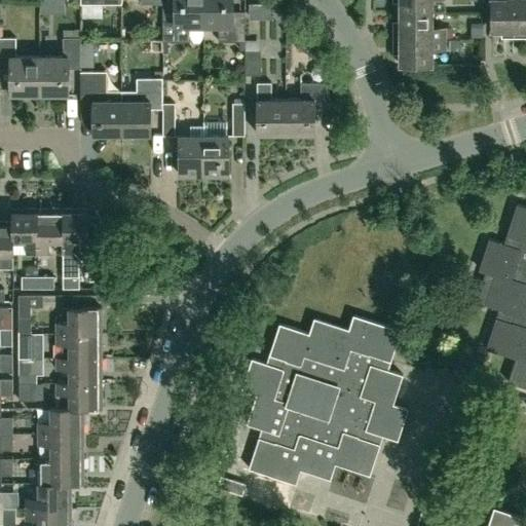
[(188,24),(202,24),(202,0),(174,0),(175,15),(161,15),(161,40),(188,40),(188,24)]
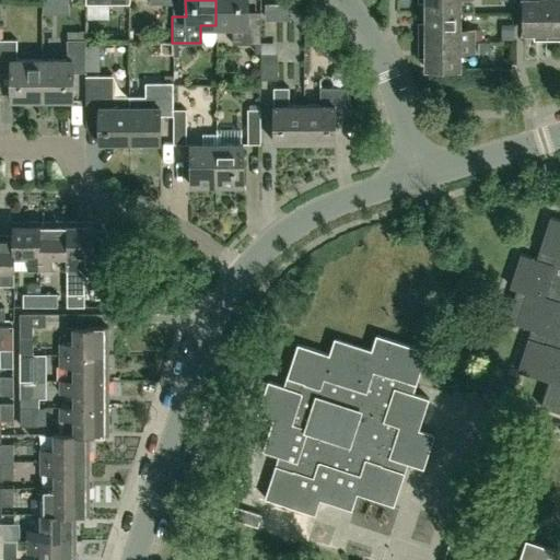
[(216,0),(216,25),(232,25),(231,43),(259,43),(259,16),(246,16),(245,0),(216,0)]
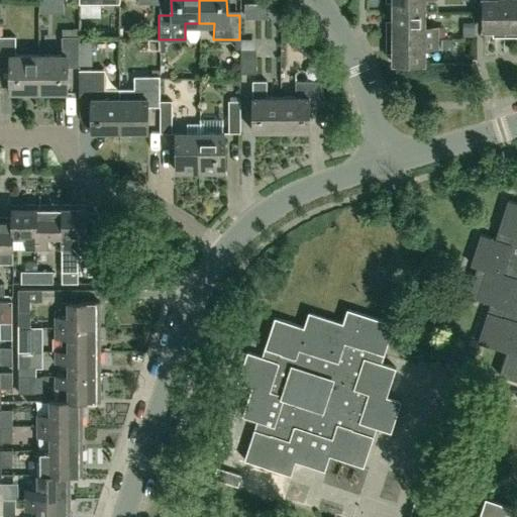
[(393,0),(393,10),(425,10),(425,0),(393,0)]
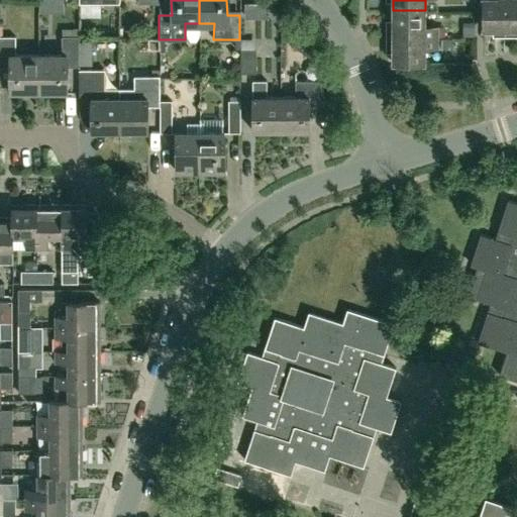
[(509,35),(508,0),(483,0),(483,28),(499,28),(499,35),(509,35)]
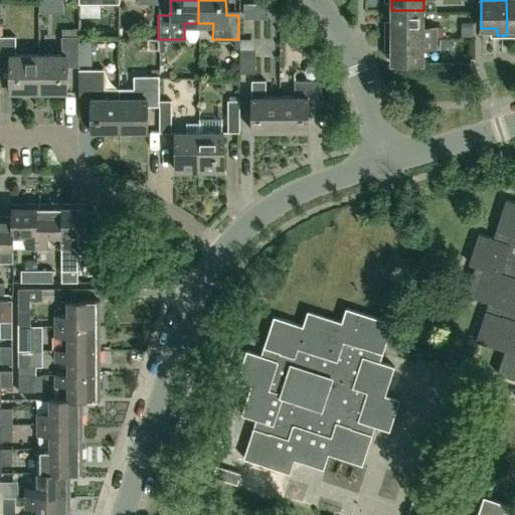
[(514,0),(506,0),(507,35),(514,34),(514,0)]
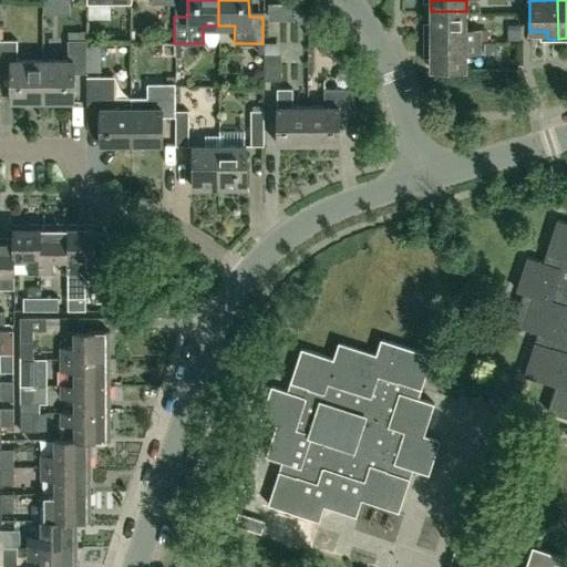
[(466,28),(466,11),(431,11),(431,28),(423,28),(423,39),(480,39),(480,28),(466,28)]
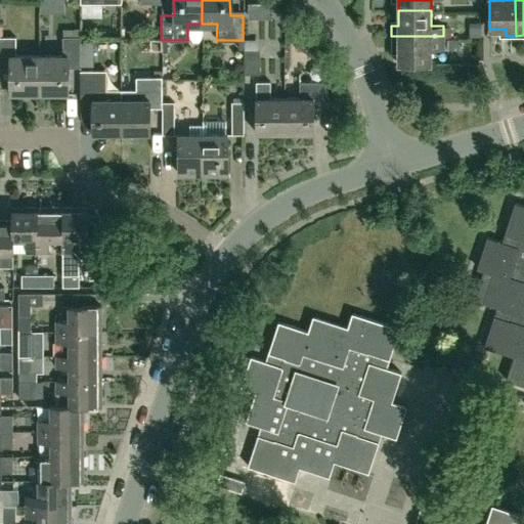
[(443,47),(443,36),(391,36),(392,46),(397,47),(397,62),(430,63),(431,46),(443,47)]
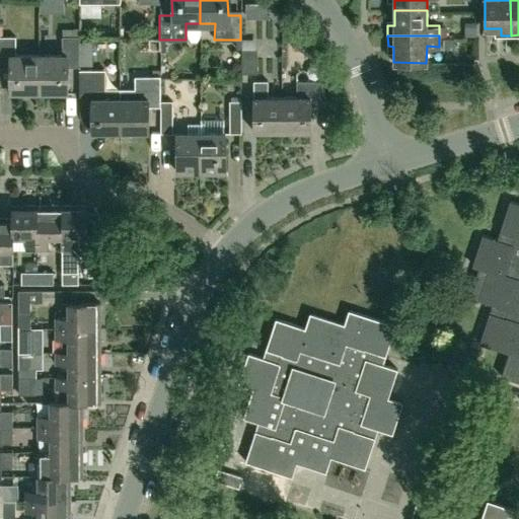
[(38,91),(38,55),(15,55),(15,36),(0,36),(0,66),(9,67),(9,91),(38,91)]
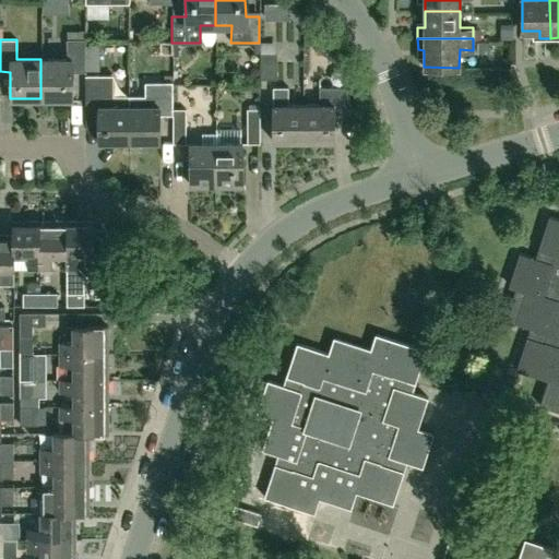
[(84,72),(84,39),(66,39),(66,59),(40,59),(40,98),(71,98),(71,72),(84,72)]
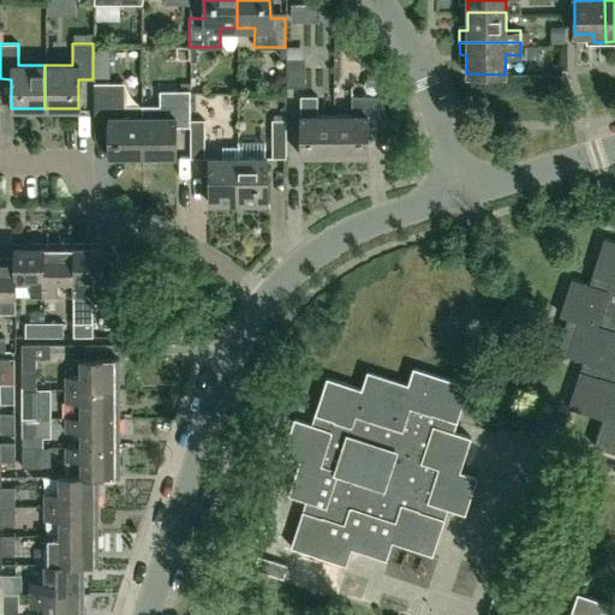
[(304,87),(304,59),(285,59),(285,87),(304,87)]
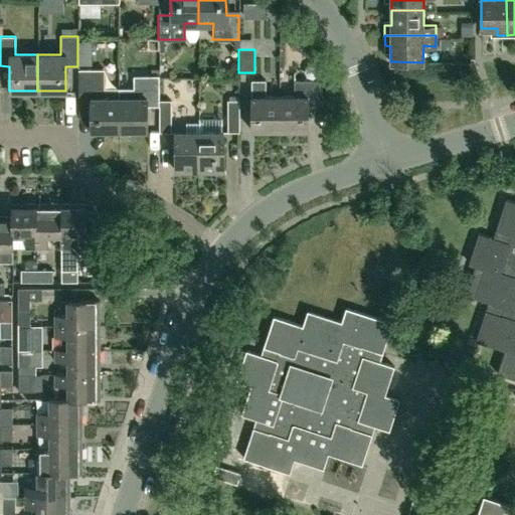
[(118,97),(104,97),(104,68),(77,68),(77,98),(90,98),(90,131),(118,131),(118,97)]
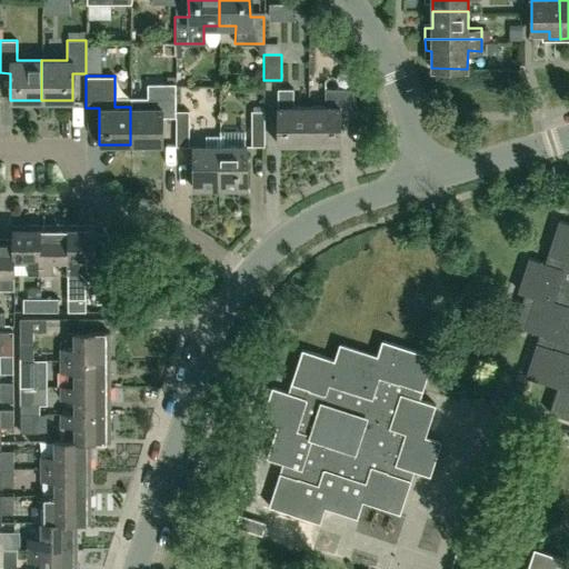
[(130,107),(130,145),(161,145),(161,117),(175,117),(175,110),(175,83),(147,83),(147,107),(130,107)]
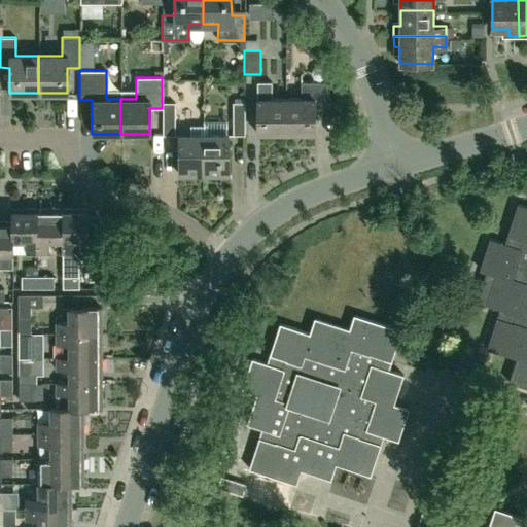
[(286,133),(286,99),(271,99),(272,81),(257,81),(257,133),(286,133)]
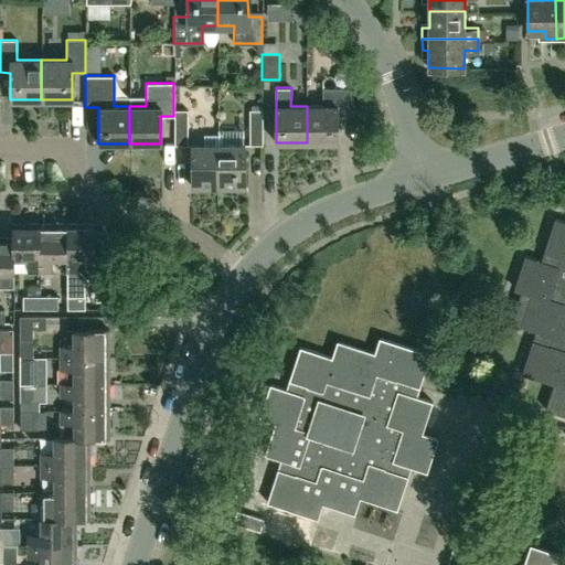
[(307,106),(307,142),(337,142),(337,116),(350,116),(350,87),(322,88),(322,106),(307,106)]
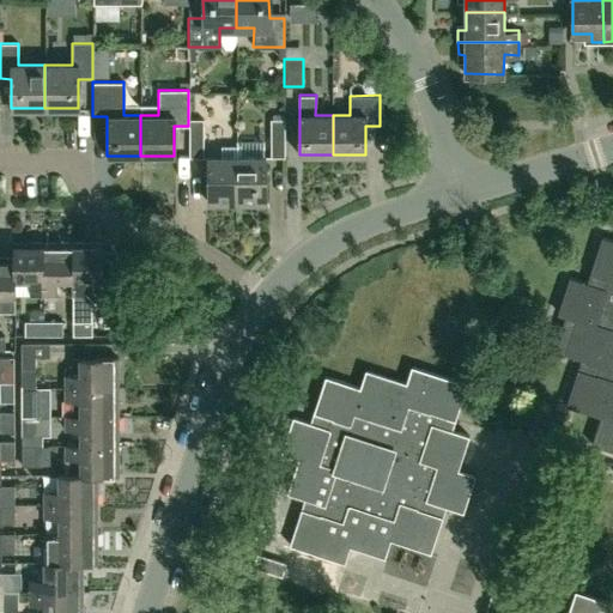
[(284,119),(285,115),(273,115),(273,119),(269,119),(269,157),(284,157),(284,119)]
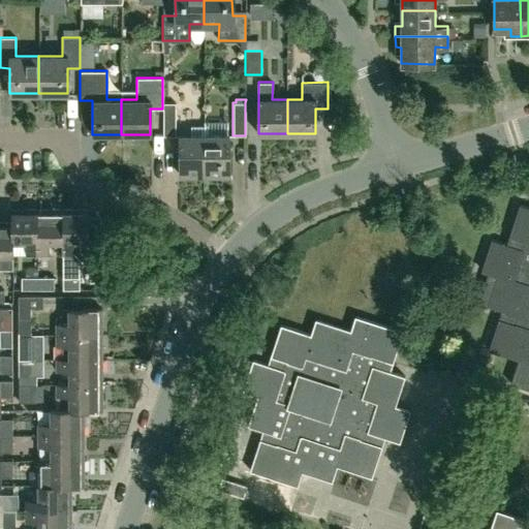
[(162,102),(162,109),(162,135),(175,135),(175,102),(162,102)]
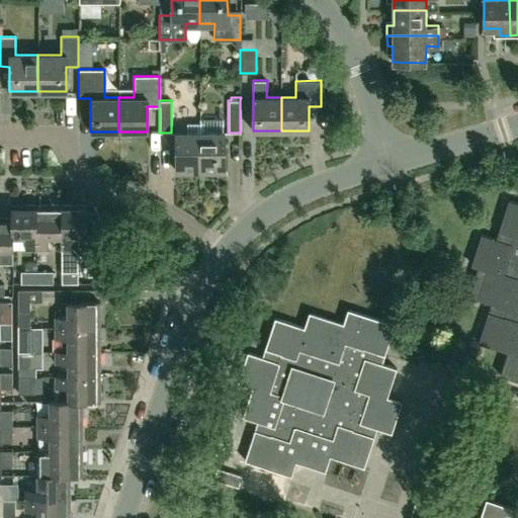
[(175,171),(200,171),(201,133),(175,133),(175,171)]
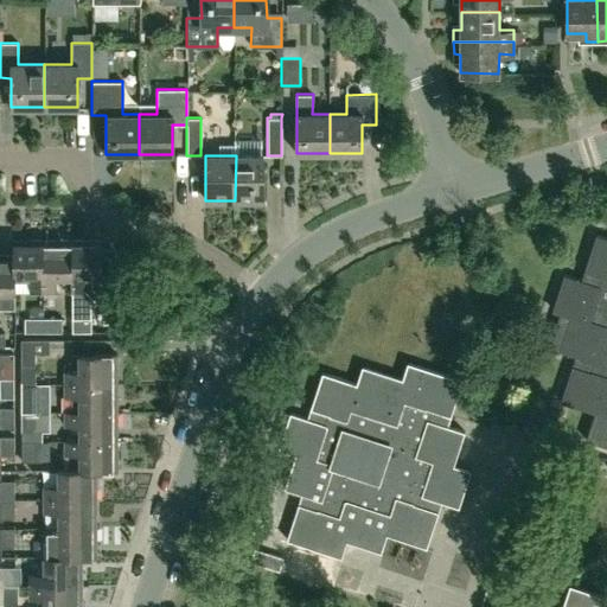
[(236,155),(235,200),(262,200),(262,155),(250,155),(236,155)]
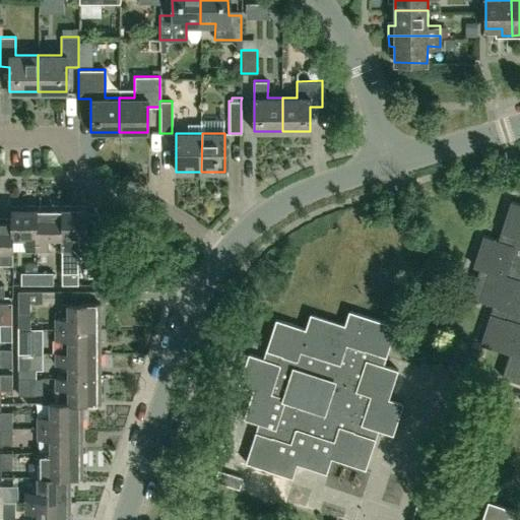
[(519,202),(512,199),(499,239),(484,235),(474,265),(490,270),(480,299),(495,304),(481,343),(489,346),(511,353),(503,376),(519,381),(519,202)]
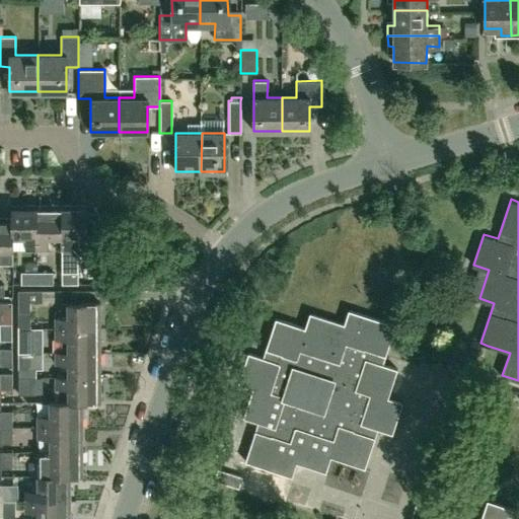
[(25,249),(36,249),(36,205),(10,205),(11,218),(12,236),(25,236),(25,249)]
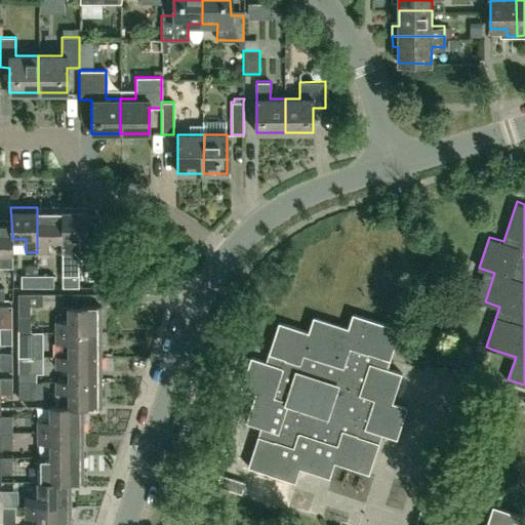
[(61,252),(62,252),(62,207),(37,207),(37,252),(47,252),(47,239),(59,239),(61,252)]
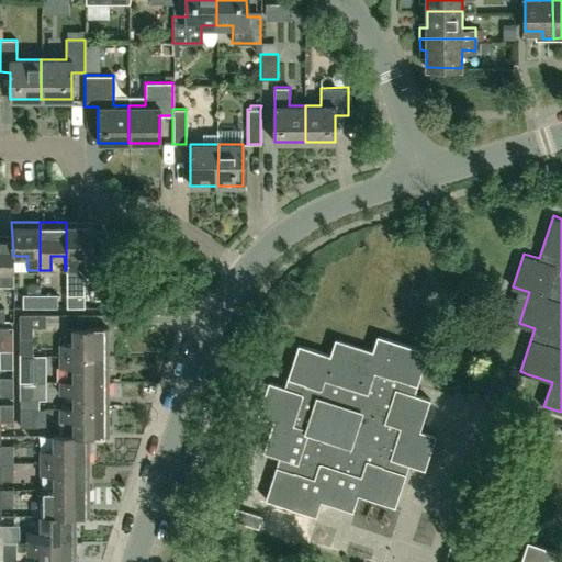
[(66,222),(66,270),(66,307),(83,307),(83,273),(77,268),(77,256),(93,256),(92,222),(66,222)]
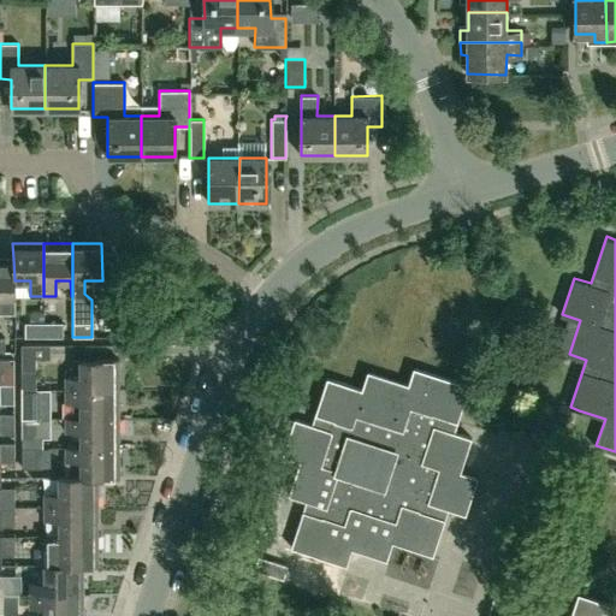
[(0,296),(15,296),(15,280),(13,259),(0,259),(0,296)]
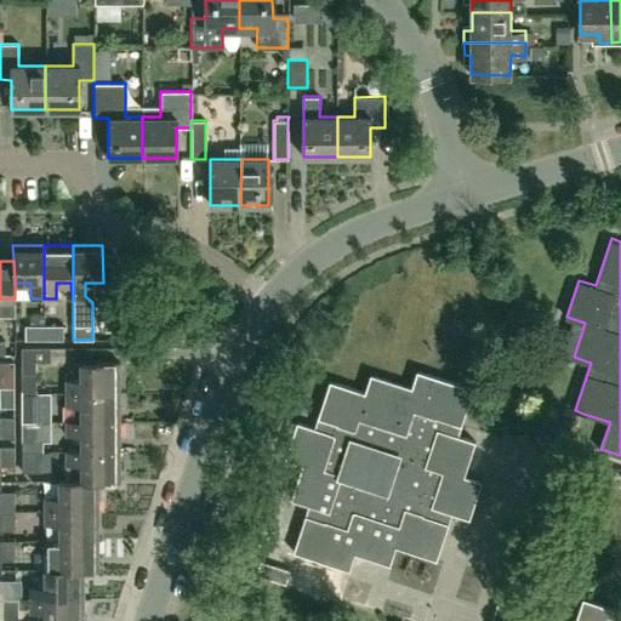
[(44,341),(44,326),(24,326),(26,340),(44,341)]
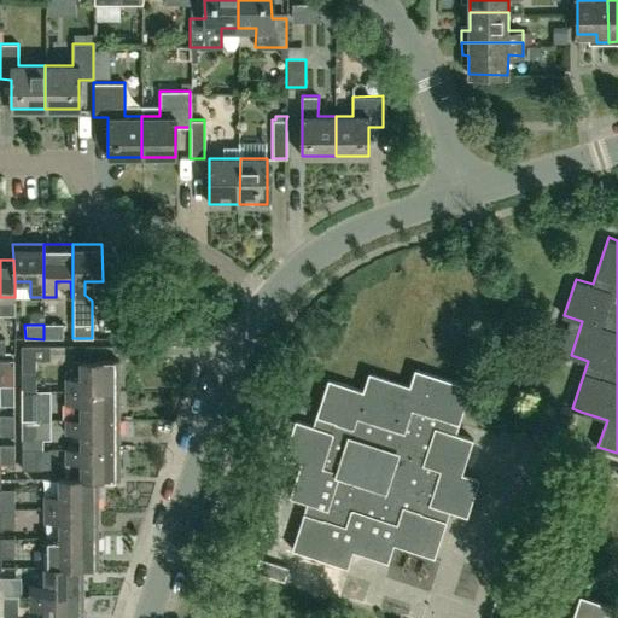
[(44,325),(44,339),(63,339),(63,325),(44,325)]
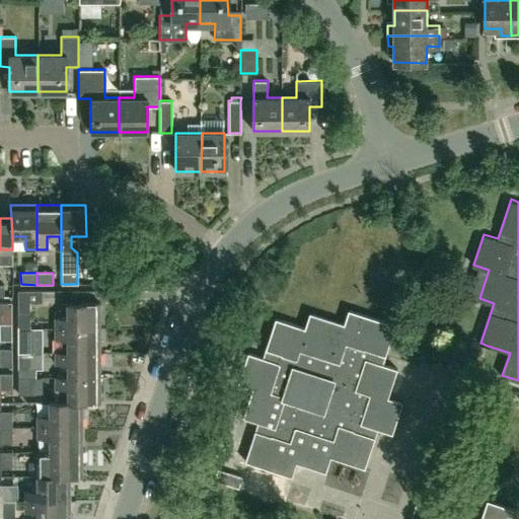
[(18,328),(30,327),(30,303),(43,303),(42,291),(17,291),(18,328)]
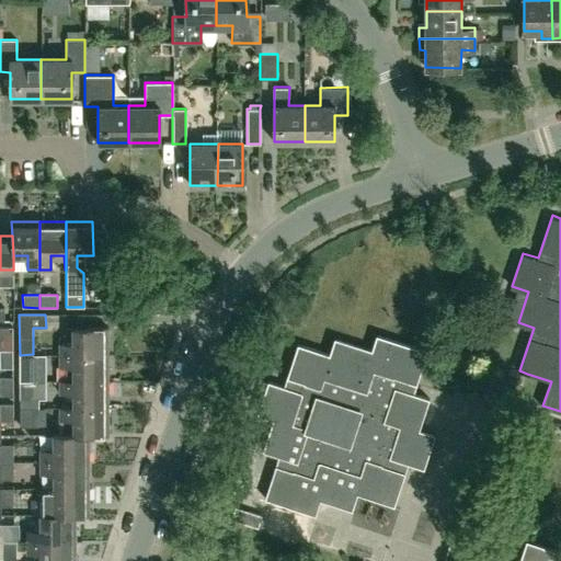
[(60,354),(107,354),(107,327),(73,327),(73,342),(59,342),(60,354)]
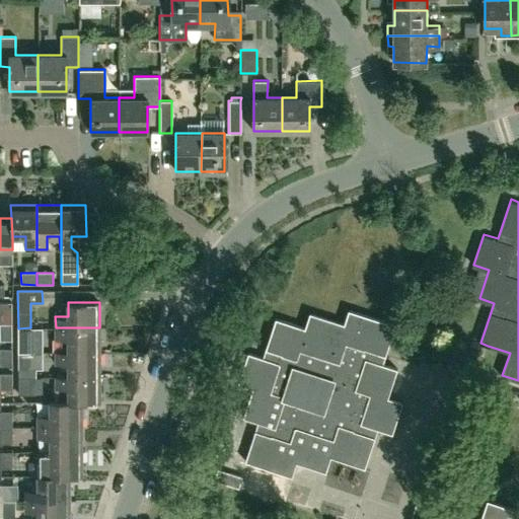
[(257,354),(249,352),(238,383),(253,388),(244,418),(258,422),(245,461),(292,476),(297,461),(326,471),(331,457),(366,467),(378,428),(392,433),(402,402),(387,397),(397,368),(383,363),(395,324),(349,308),(343,324),(309,313),(305,327),(277,317),(264,356),(257,354)]
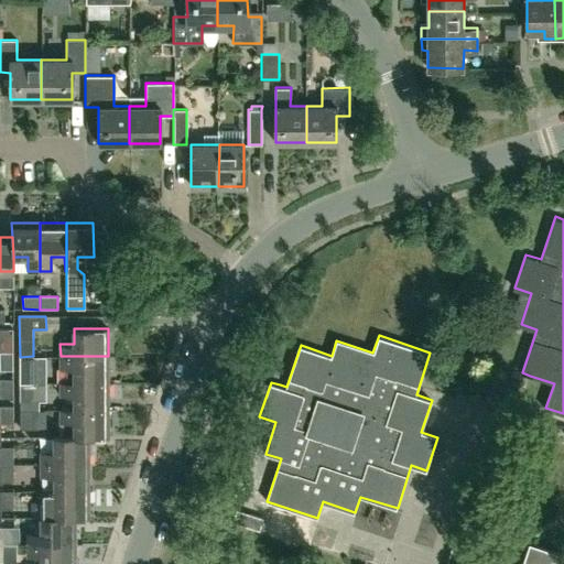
[(0,370),(12,370),(12,353),(0,351),(0,370)]
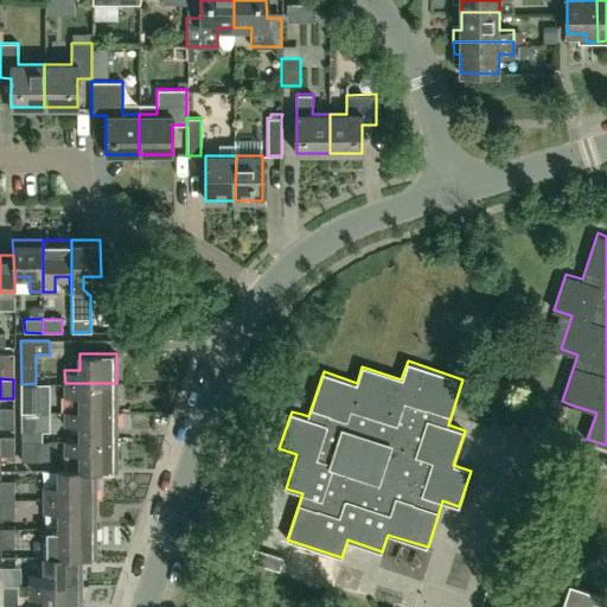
[(36,383),(21,384),(21,403),(36,403),(36,383)]
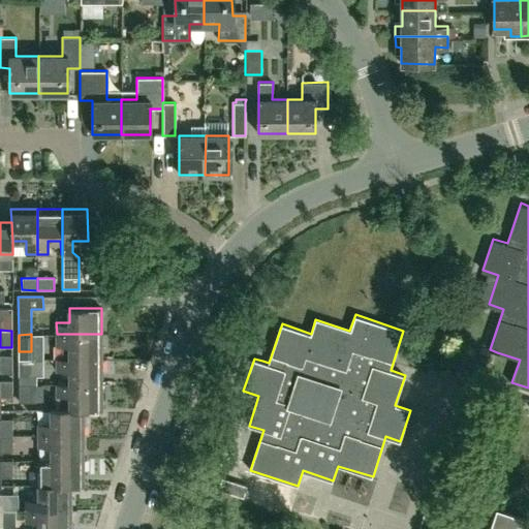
[(56,359),(101,359),(101,334),(57,334),(57,345),(63,345),(63,358),(56,358),(56,359)]
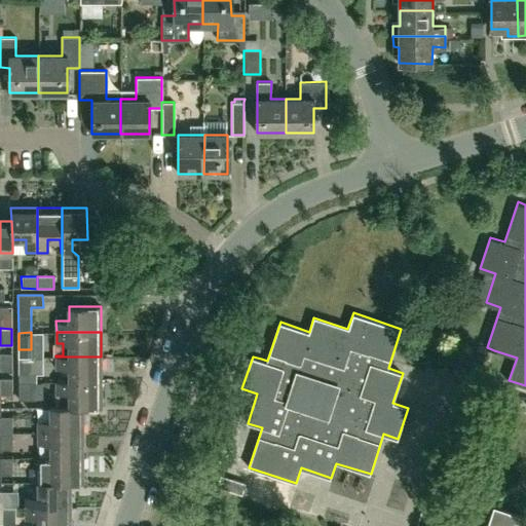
[(0,369),(12,370),(12,353),(0,353),(0,369)]
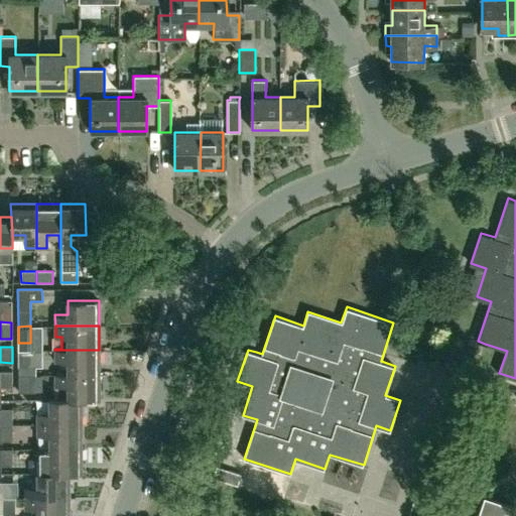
[(55,375),(99,374),(99,350),(54,350),(54,361),(68,361),(68,374),(55,374),(55,375)]
